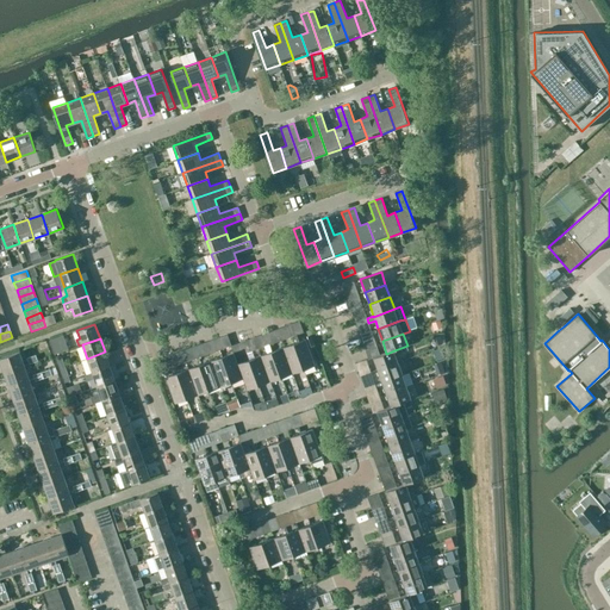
[(306,340),(294,343),(303,368),(315,363),(306,340)]
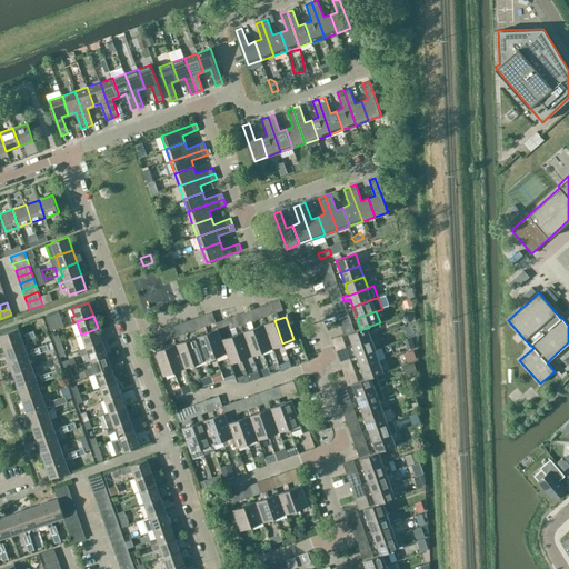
[(275,320),(263,323),(272,347),(282,343),(275,320)]
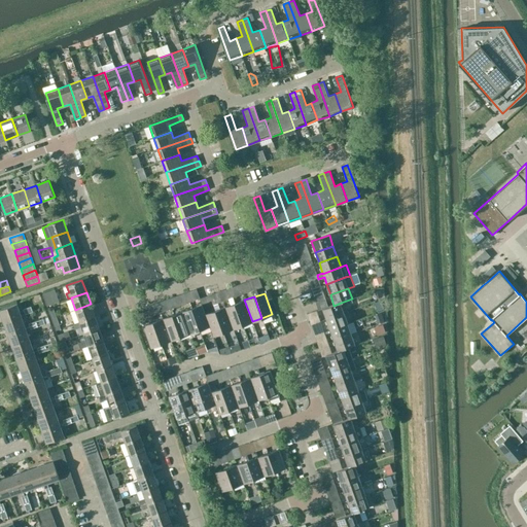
[(244,300),(235,304),(242,325),(252,321),(244,300)]
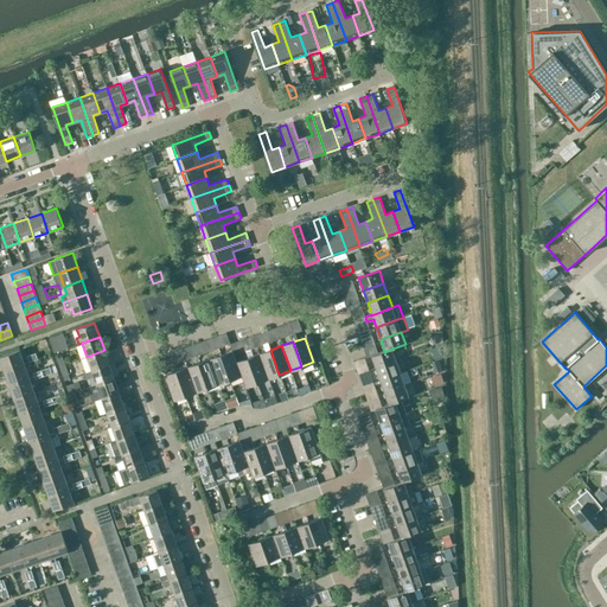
[(0,355),(0,363),(2,371),(24,363),(19,349),(0,355)]
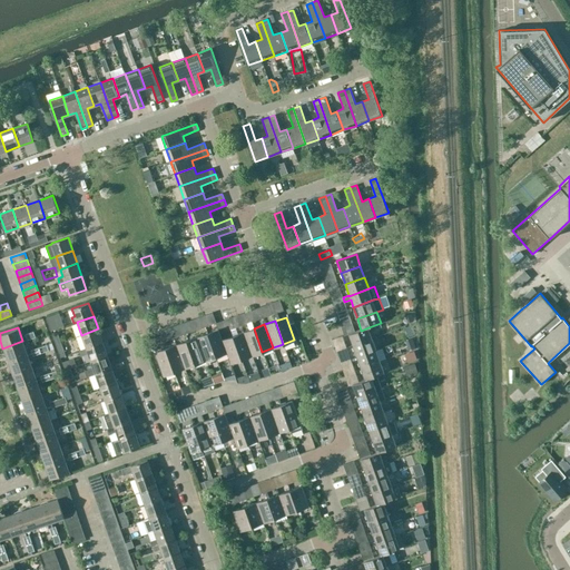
[(361,331),(349,335),(353,346),(372,338),(369,327),(361,331)]
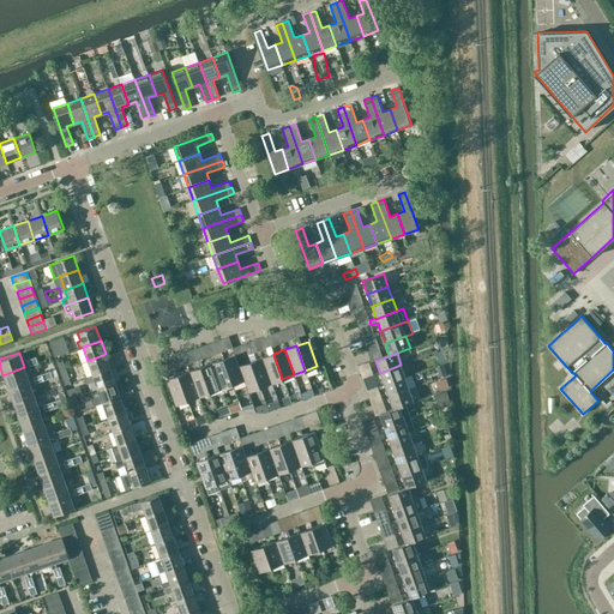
[(110,368),(106,354),(88,361),(92,374),(110,368)]
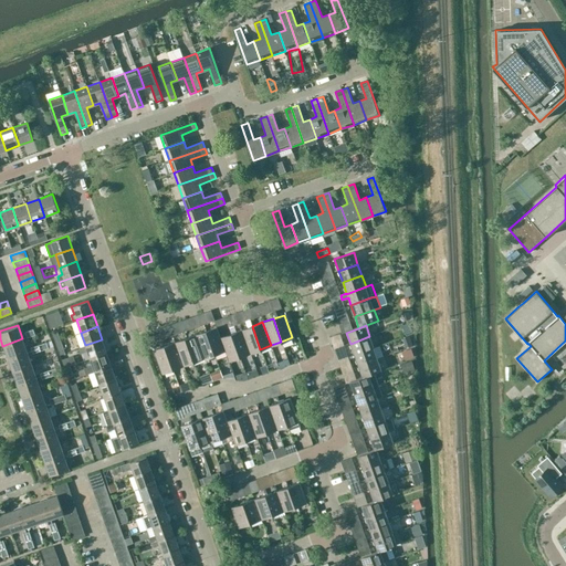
[(241,329),(250,353),(251,358),(254,357),(253,352),(260,349),(252,326),(241,329)]
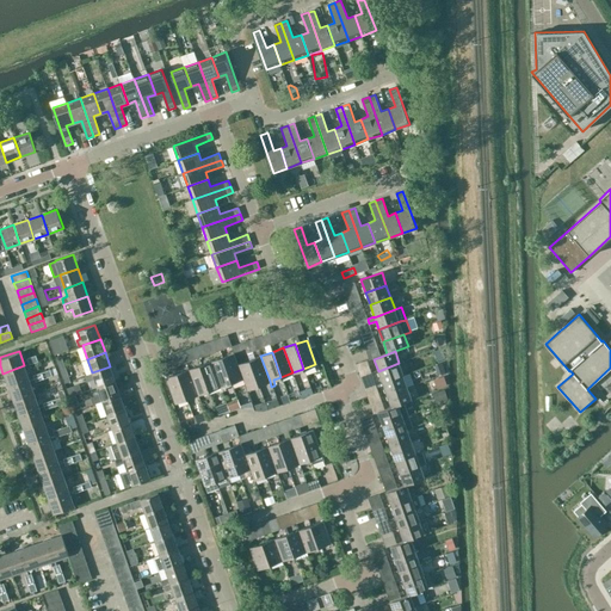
[(234,353),(223,357),(232,381),(242,377),(238,364),(234,353)]
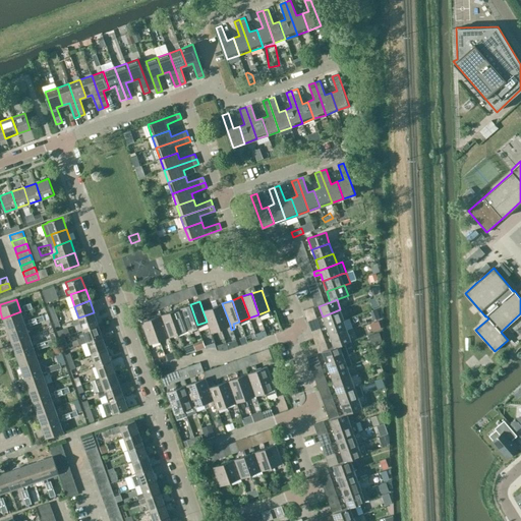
[(222,303),(213,307),(220,328),(230,325),(222,303)]
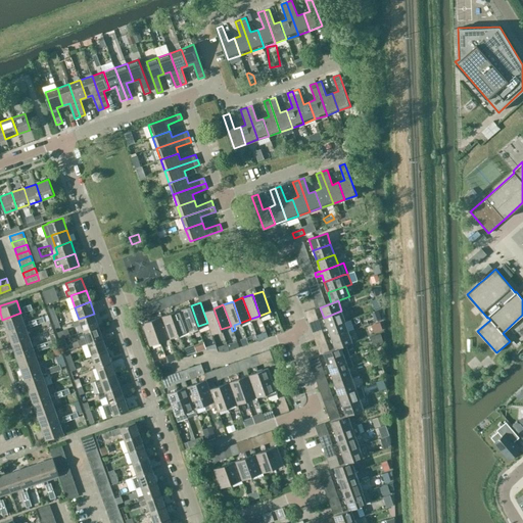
[(191,305),(181,308),(188,330),(198,326),(191,305)]
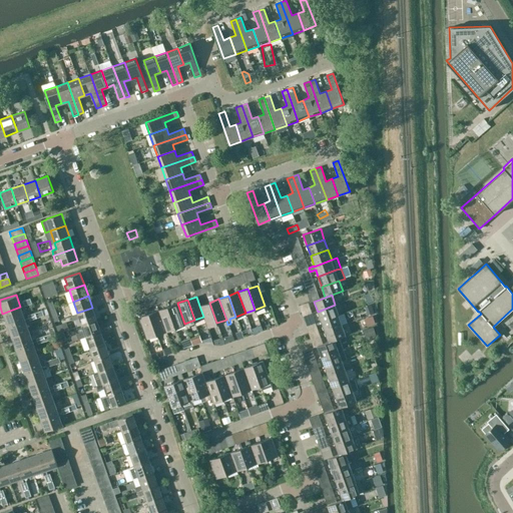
[(177,303),(168,307),(175,327),(184,324),(177,303)]
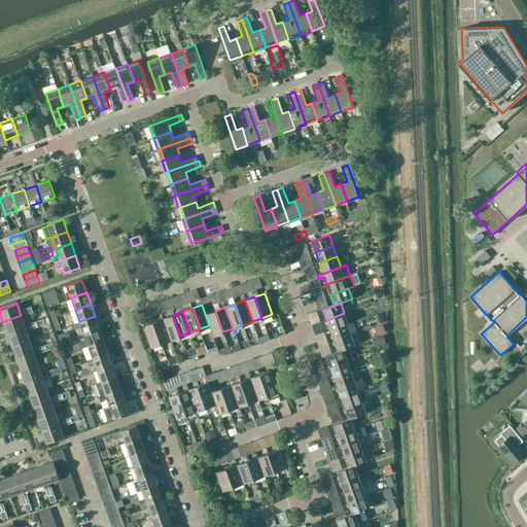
[(215,311),(205,314),(209,325),(210,325),(213,336),(222,331),(215,311)]
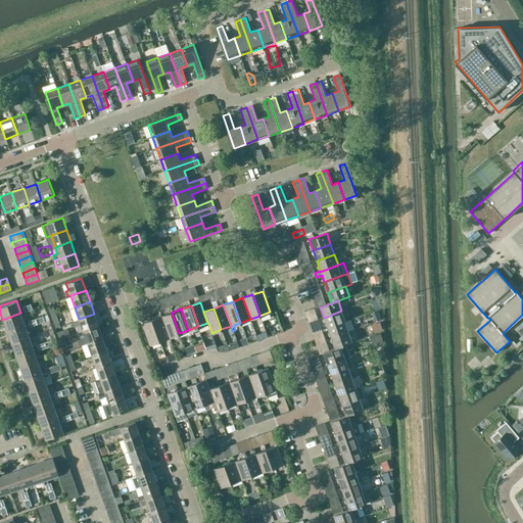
[(341,311),(324,318),(328,328),(345,322),(341,311)]
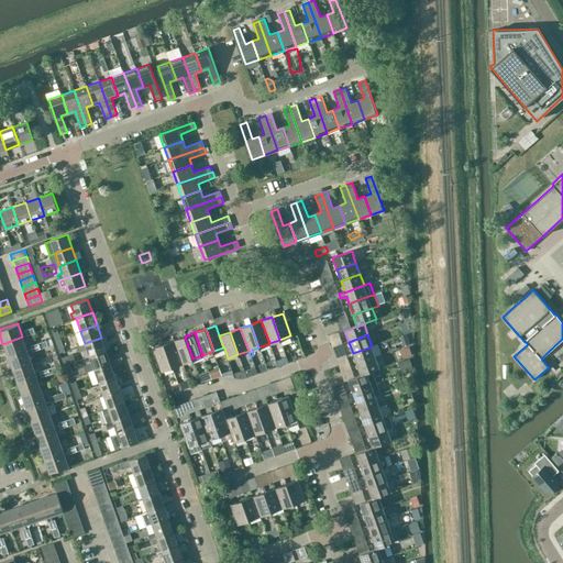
[(22,337),(2,344),(7,356),(26,350),(22,337)]
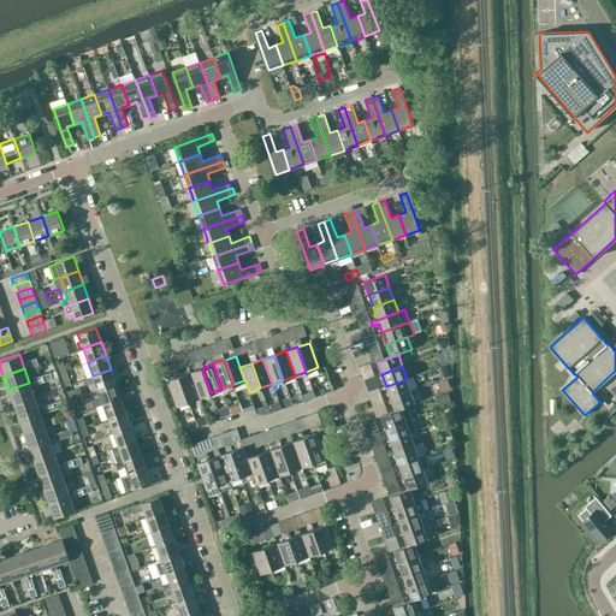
[(202,368),(190,372),(199,396),(211,392),(202,368)]
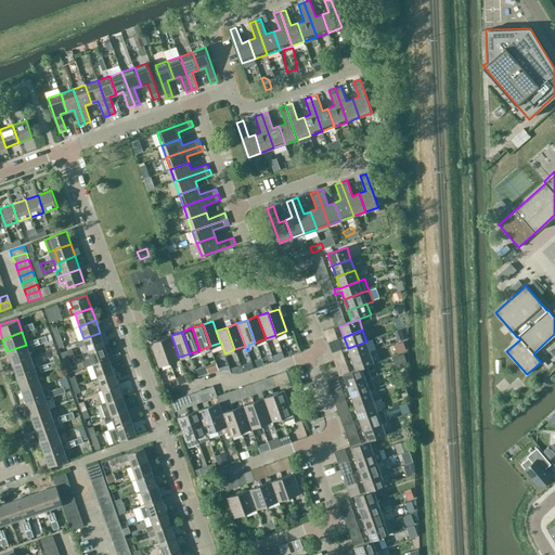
[(88,351),(104,346),(100,333),(84,338),(76,341),(78,347),(86,344),(88,351)]
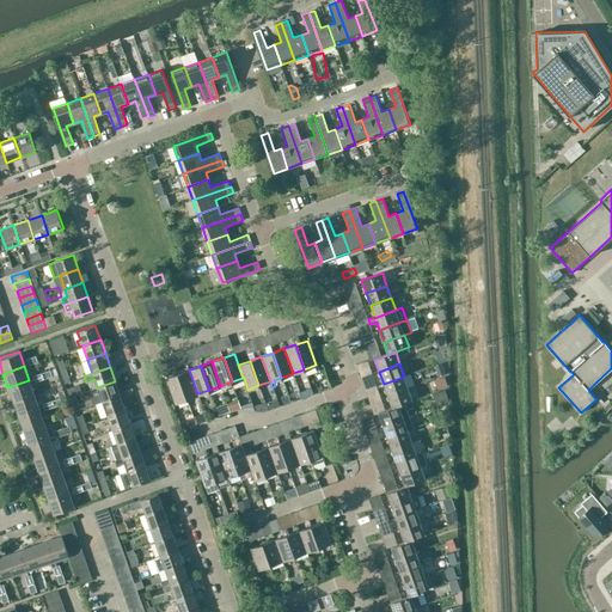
[(187,398),(197,393),(189,369),(178,373),(187,398)]
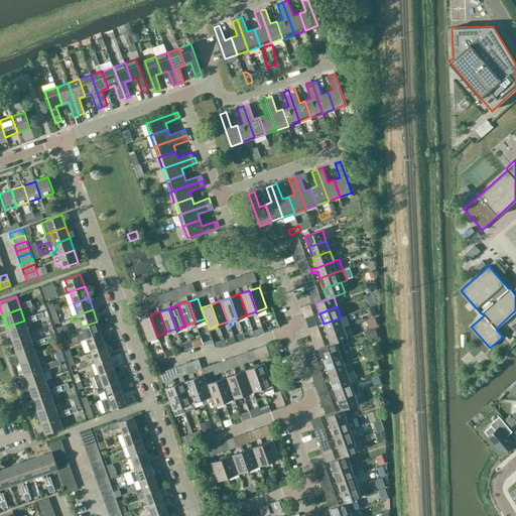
[(147,339),(157,336),(150,314),(140,318),(147,339)]
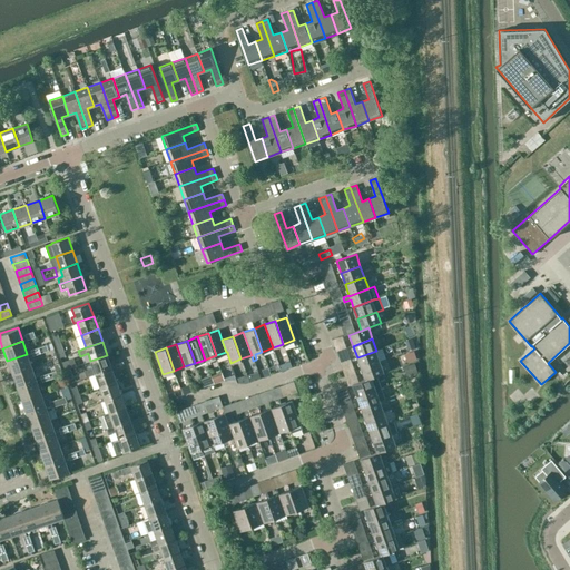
[(399,353),(400,362),(414,360),(412,350),(399,353)]
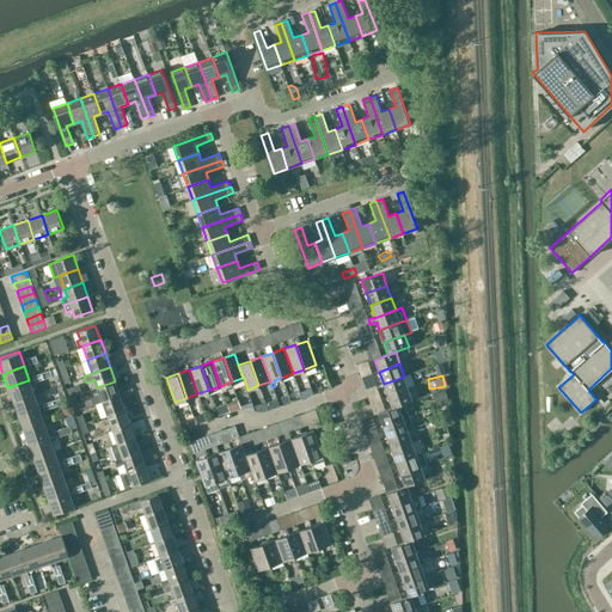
[(404,377),(384,384),(387,396),(409,389),(404,377)]
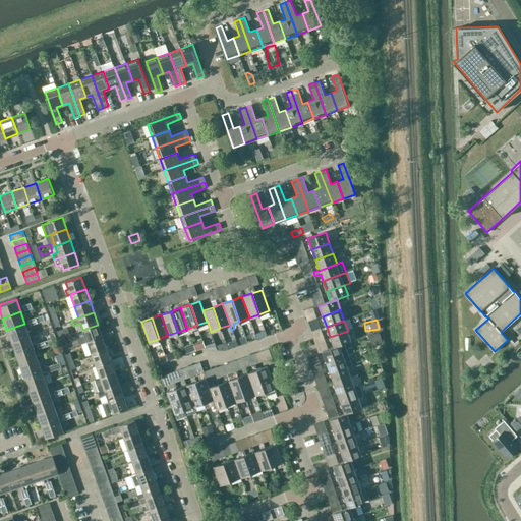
[(6,330),(10,342),(30,335),(24,324),(6,330)]
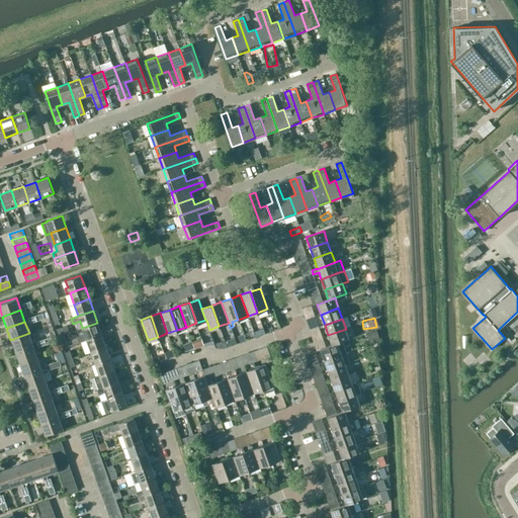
[(101,334),(97,323),(82,328),(84,334),(77,336),(79,342),(86,340),(101,334)]
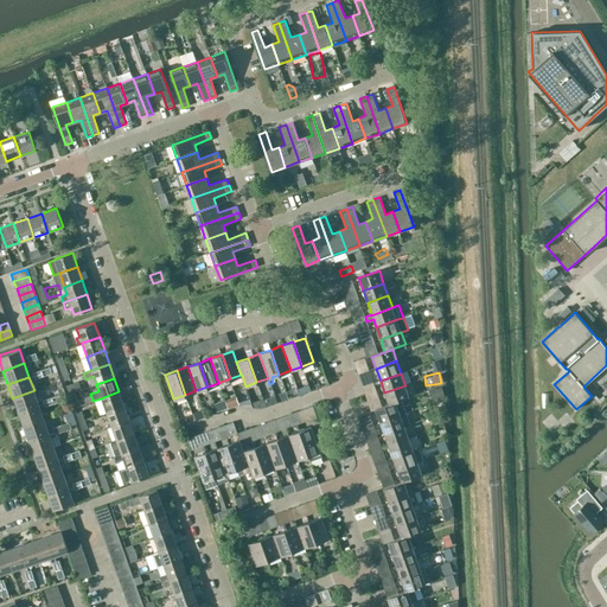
[(406,385),(384,393),(389,404),(401,401),(409,397),(406,385)]
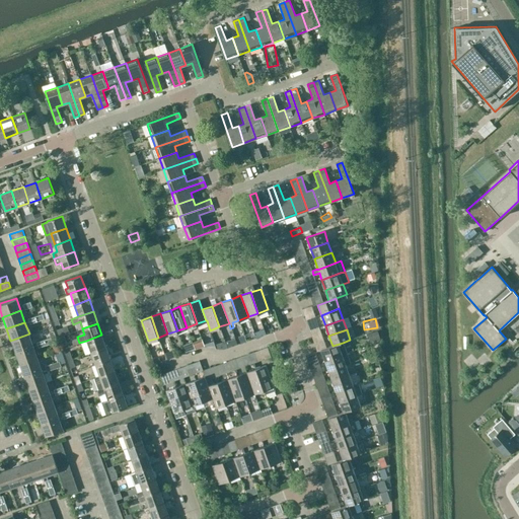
[(368,342),(377,340),(375,330),(366,334),(368,342)]
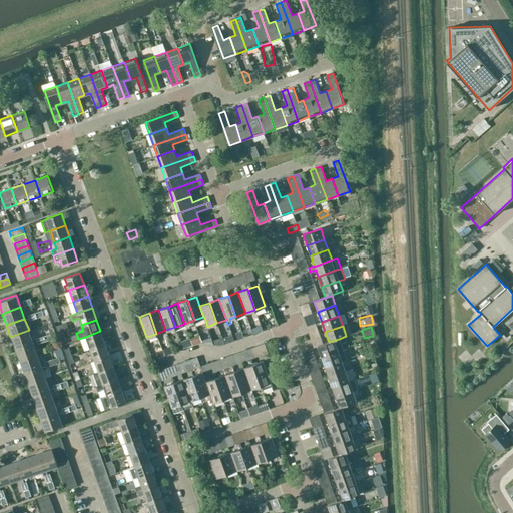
[(10,337),(15,349),(33,342),(29,330),(10,337)]
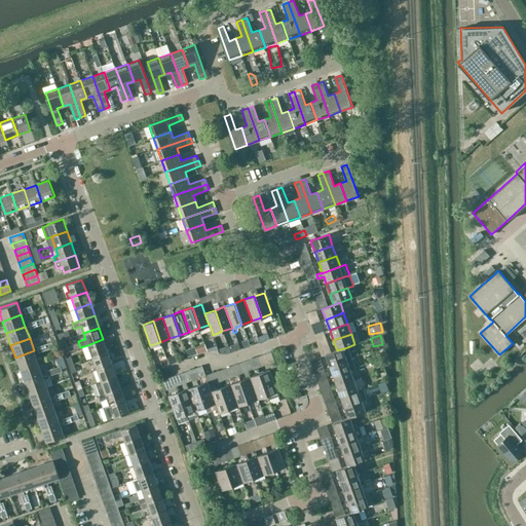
[(87,345),(91,357),(107,351),(103,339),(87,345)]
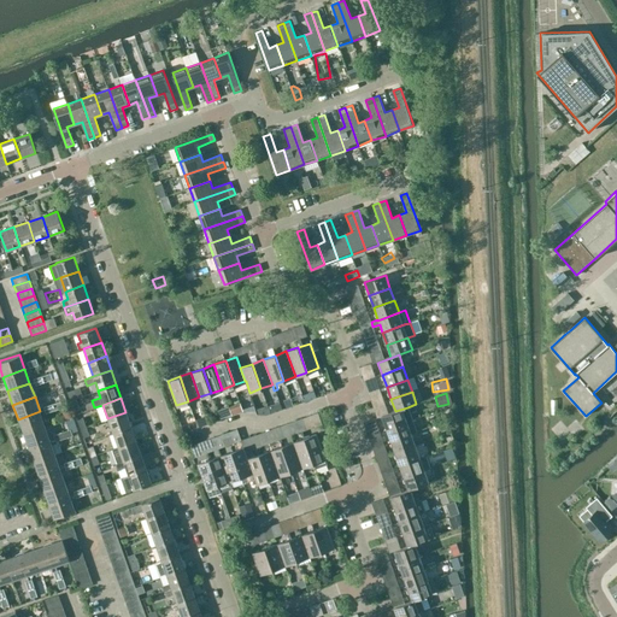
[(395,411),(382,416),(386,429),(412,419),(407,407),(395,411)]
